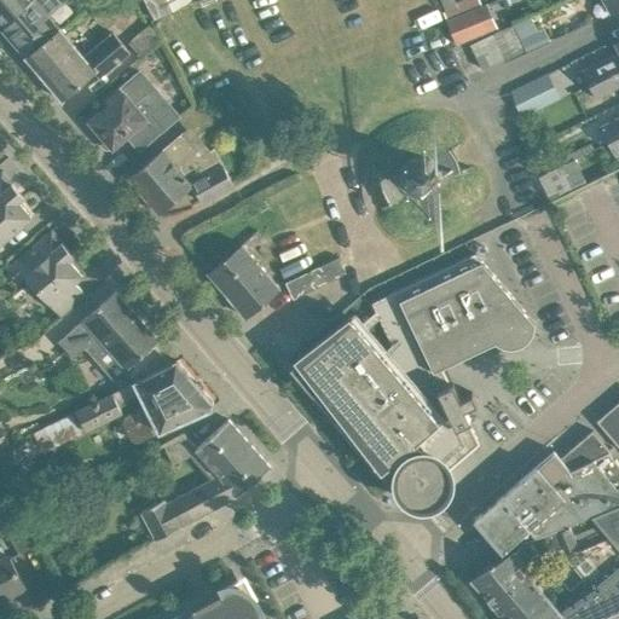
[(0,0),(0,25),(3,29),(33,0),(0,0)]
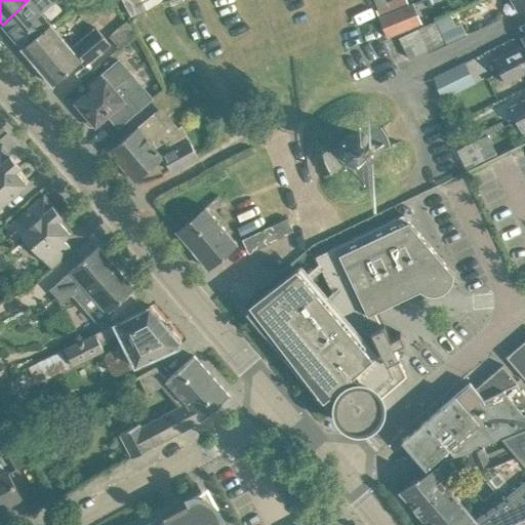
[(21,47),(49,22),(41,13),(53,3),(50,0),(28,0),(2,25),(21,47)]
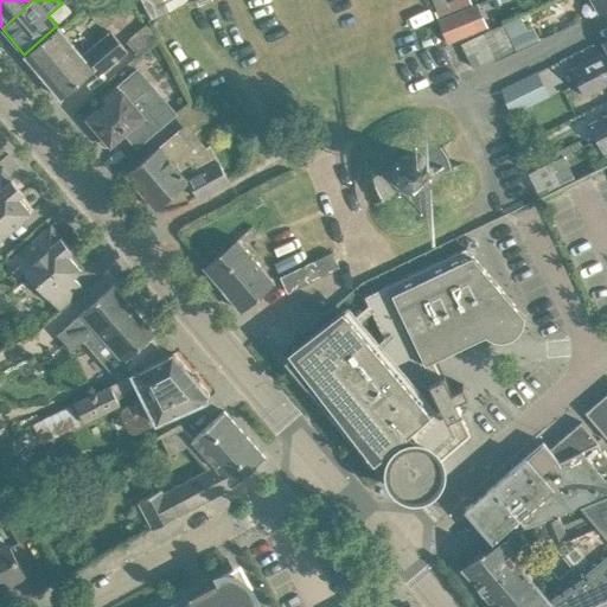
[(140,0),(151,19),(185,0),(140,0)]
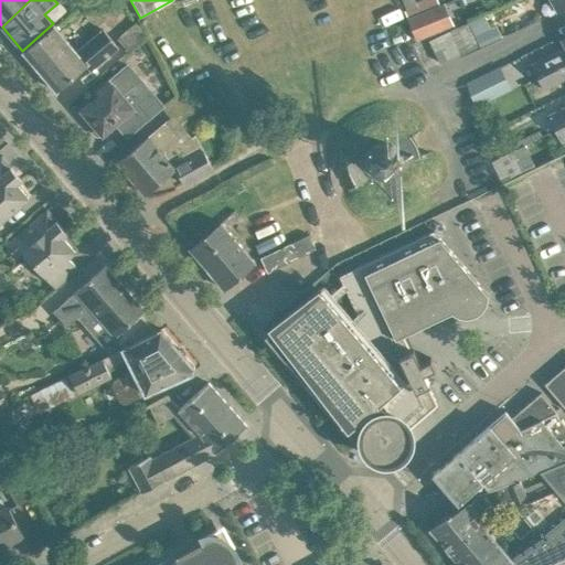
[(564,0),(551,0),(557,12),(564,8),(564,0)]
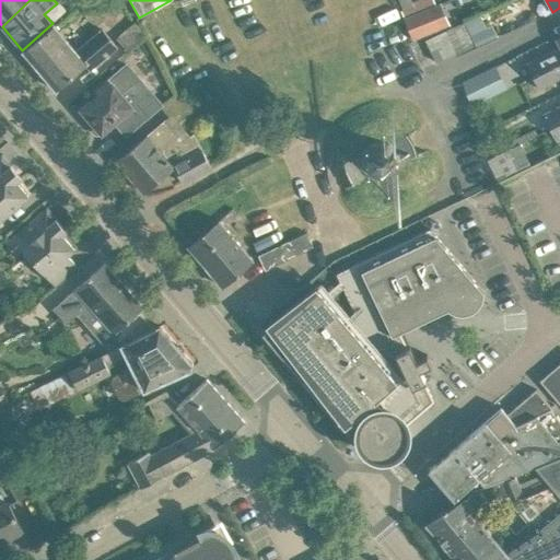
[(404,18),(412,38),(448,23),(440,3),(404,18)]
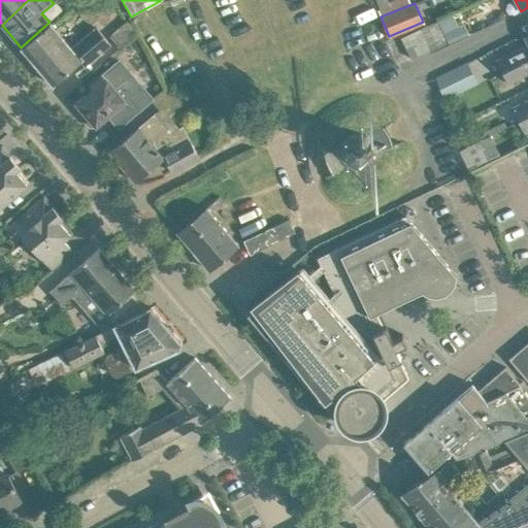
[(131,20),(110,36),(121,50),(141,33),(131,20)]
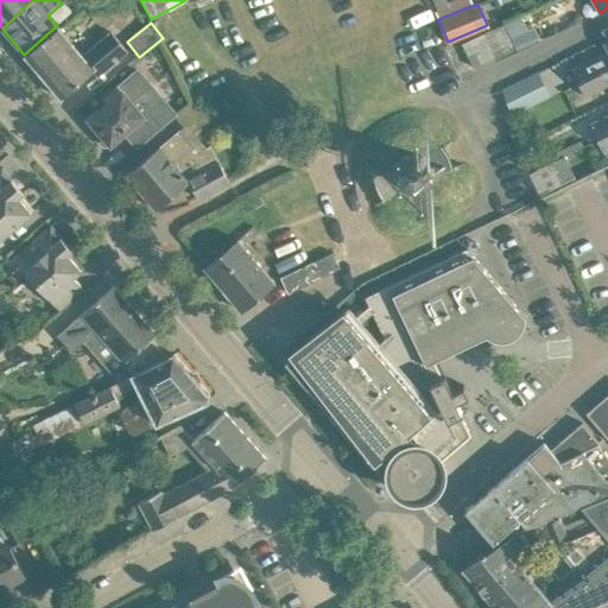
[(505,24),(461,44),(473,67),(494,56),(495,59),(517,50),(505,24)]
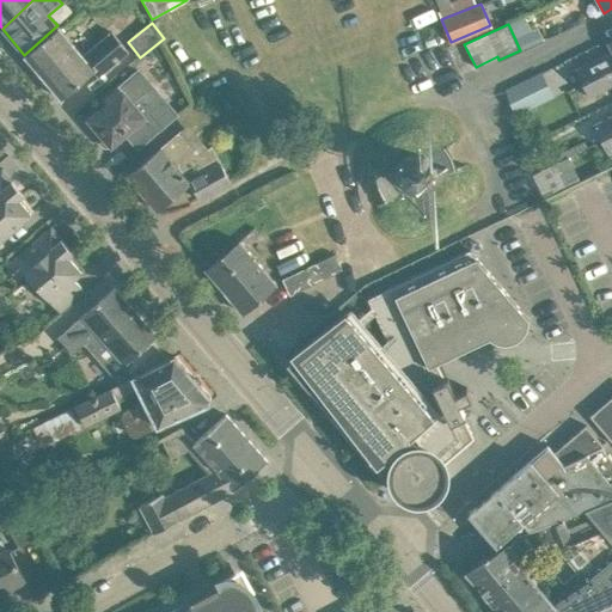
[(84,56),(59,28),(57,25),(24,55),(61,98),(95,71),(99,75),(128,51),(111,32),(84,56)]
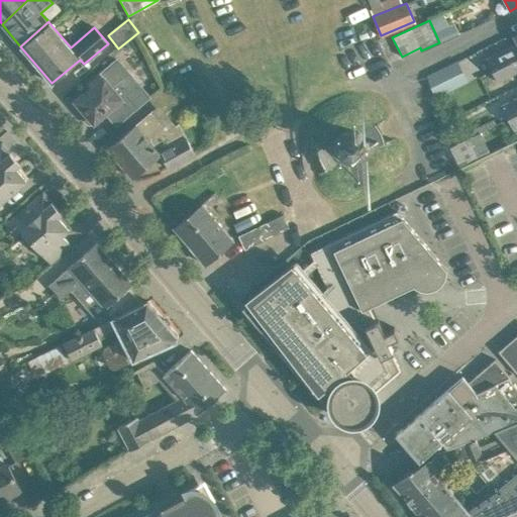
[(492,71),(516,58),(516,32),(512,35),(516,43),(486,59),(492,71)]
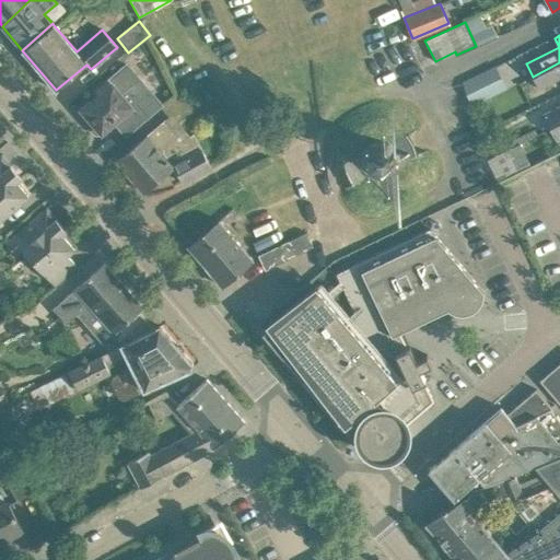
[(559,62),(533,77),(538,88),(559,77),(559,62)]
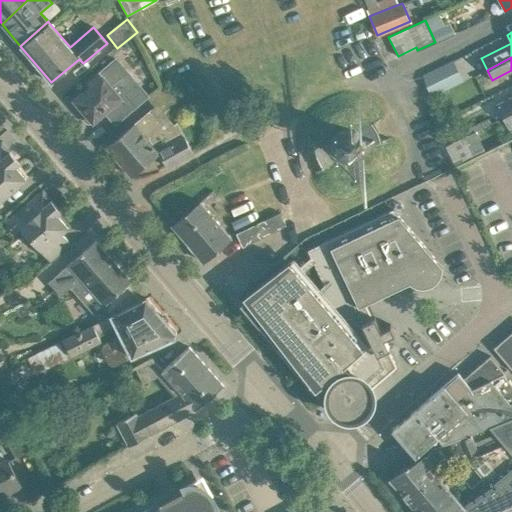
[(91,86),(75,100),(86,112),(84,115),(83,117),(84,120),(86,122),(88,123),(91,123),(93,122),(105,112),(116,125),(137,107),(148,97),(143,91),(136,83),(126,71),(116,59),(88,83),(91,86)]
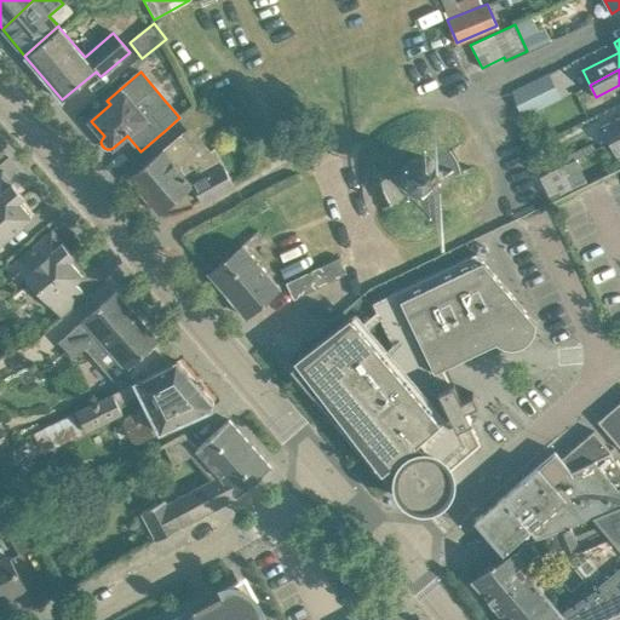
[(545,104),(534,80),(512,91),(522,116),(545,104)]
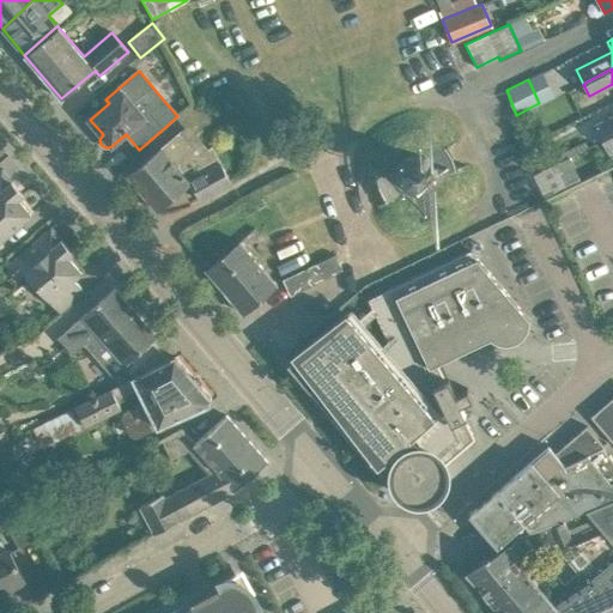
[(600,140),(612,133),(612,114),(593,125),(600,140)]
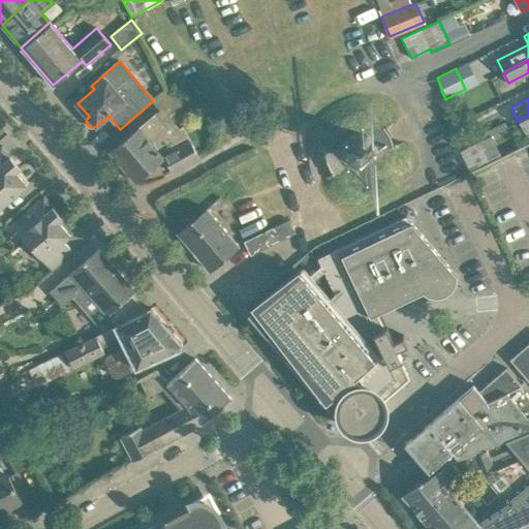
[(156,113),(111,152),(136,182),(165,158),(174,173),(197,159),(199,158),(197,154),(185,130),(183,125),(180,128),(177,130),(174,132),(156,113)]
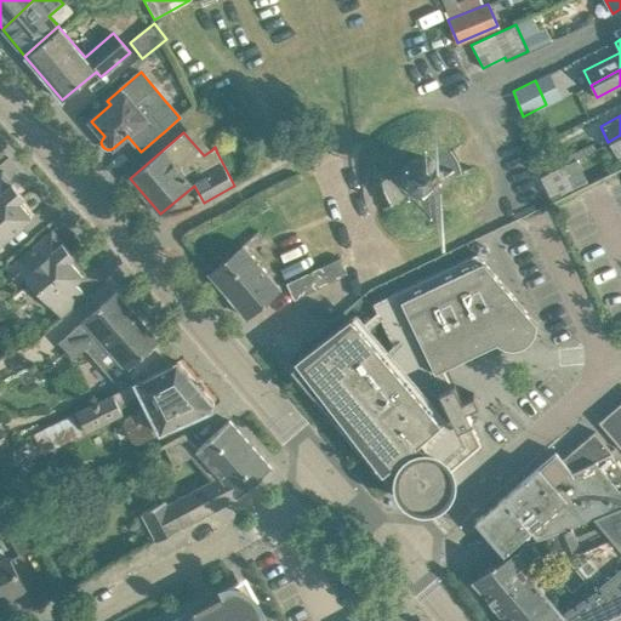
[(620,135),(608,142),(615,157),(620,153),(620,135)]
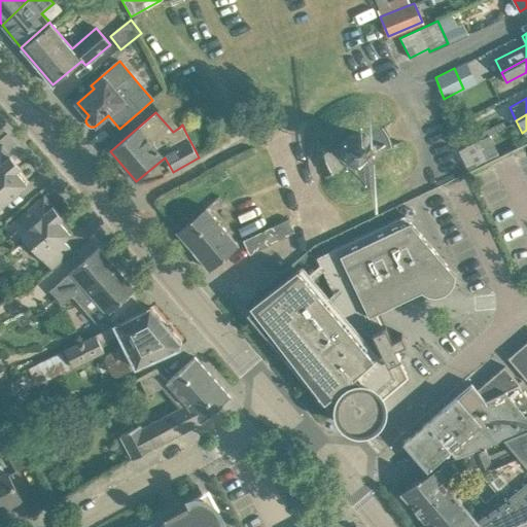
[(341,145),(340,150),(341,155),(343,160),(346,164),(351,167),(354,168),(365,191),(380,185),(370,164),(373,160),(376,155),(376,151),(386,149),(377,130),(369,136),(365,134),(360,133),(355,133),(351,134),(346,137),(343,140),(341,145)]
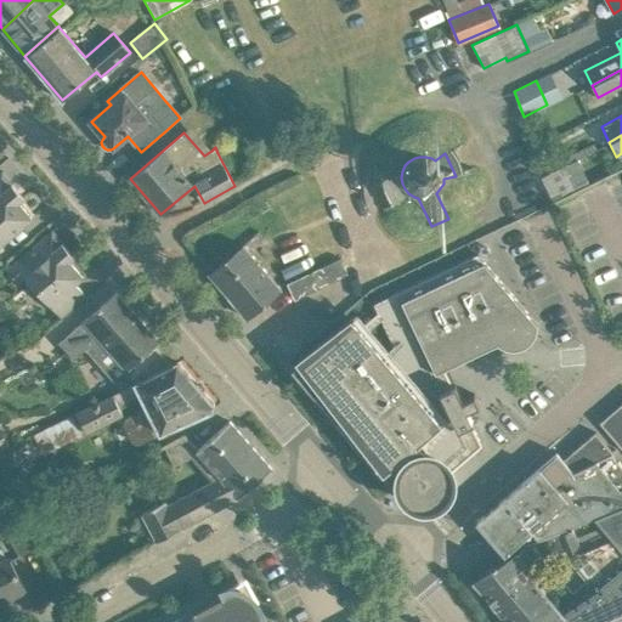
[(565,165),(543,176),(554,199),(576,190),(565,165)]
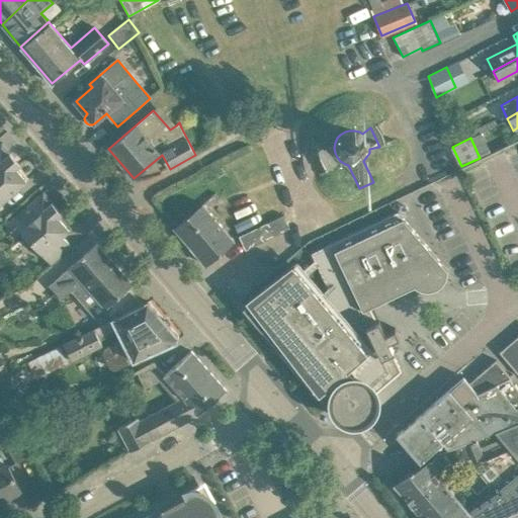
[(20,165),(1,143),(0,144),(0,203),(27,181),(16,168),(20,165)]
